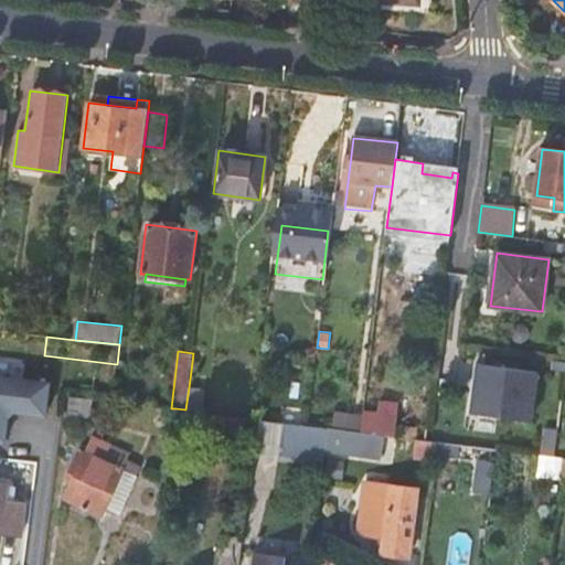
[(482,365),(477,415),(532,422),(537,373),(482,365)]
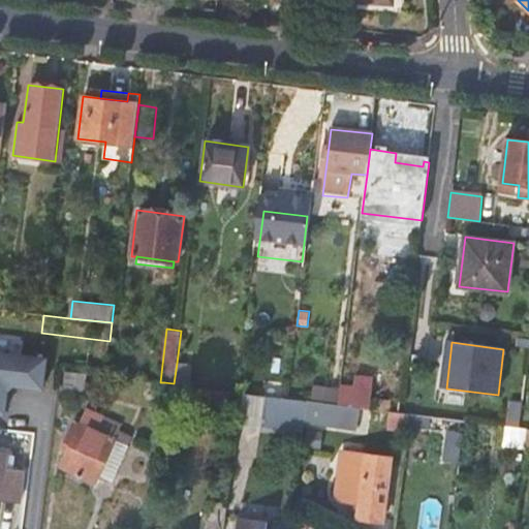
[(0,352),(0,413),(5,415),(7,391),(14,386),(43,390),(47,359),(0,352)]
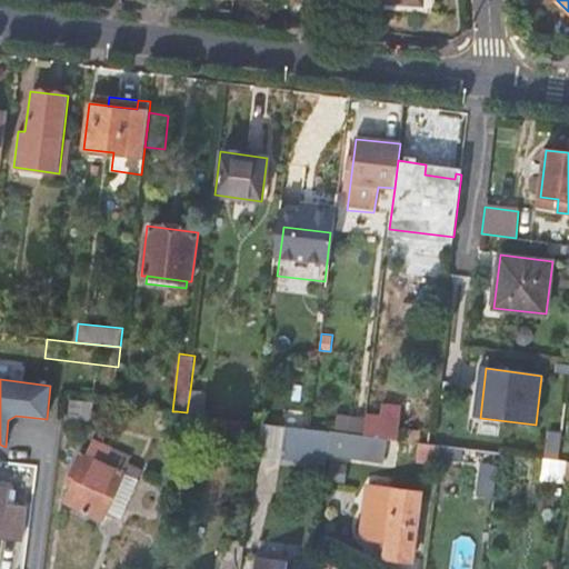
[(207,392),(190,390),(187,412),(205,415),(207,392)]
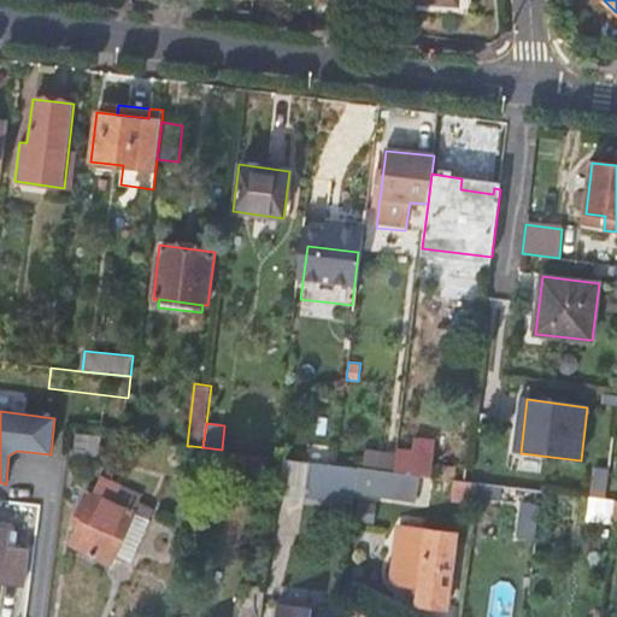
[(98,457),(100,435),(76,433),(75,454),(98,457)]
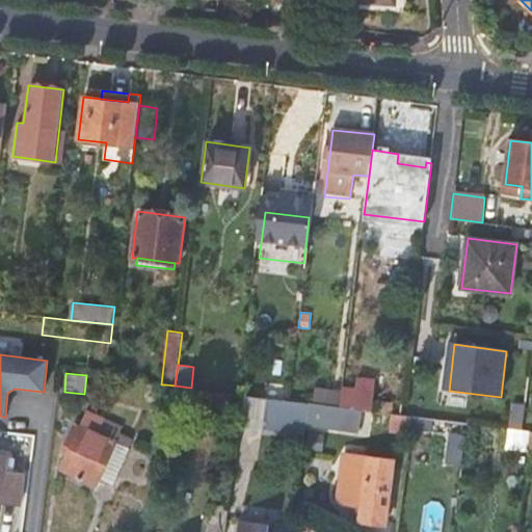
[(356,389),(343,388),(342,392),(340,406),(360,409),(371,410),(374,379),(357,377),(356,389)]
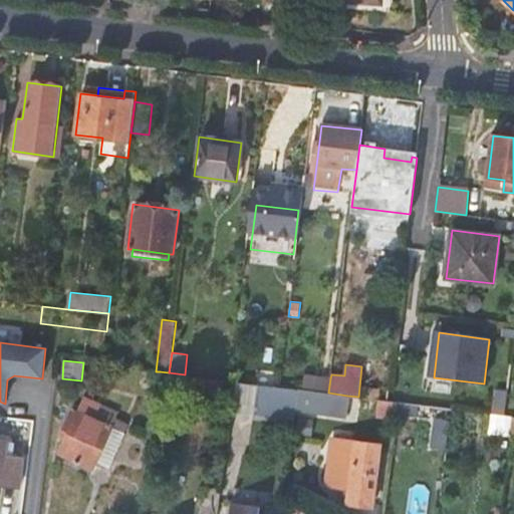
[(157,390),(232,400),(235,381),(229,380),(185,374),(169,372),(160,371),(157,390)]
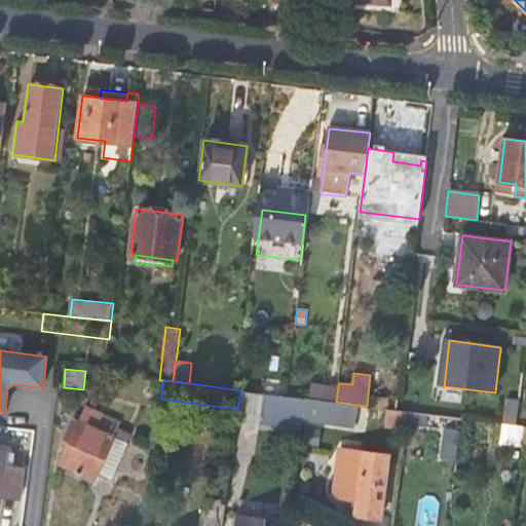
[(338,387),(312,384),(311,399),(336,402),(338,387)]
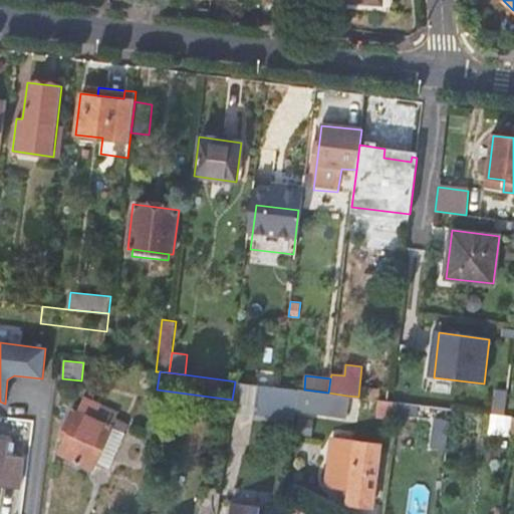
[(232,400),(295,408),(298,389),(279,387),(241,381),(235,381),(232,400)]
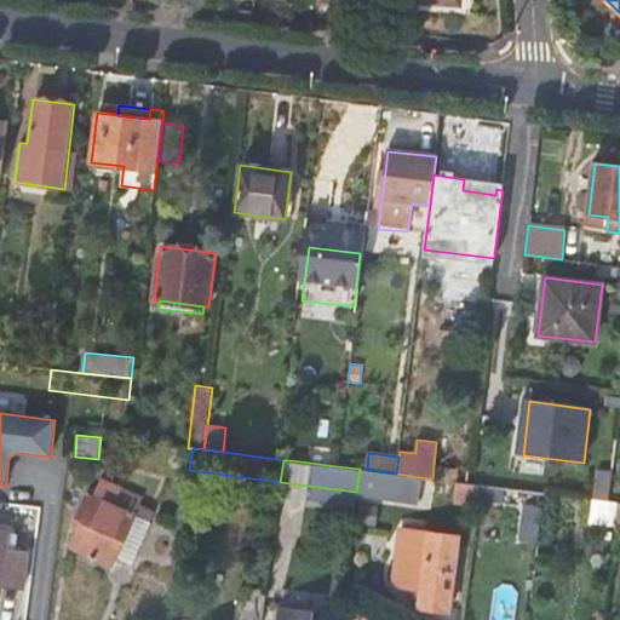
[(356,493),(417,500),(419,477),(396,474),(367,470),(360,469),(356,492),(356,493)]
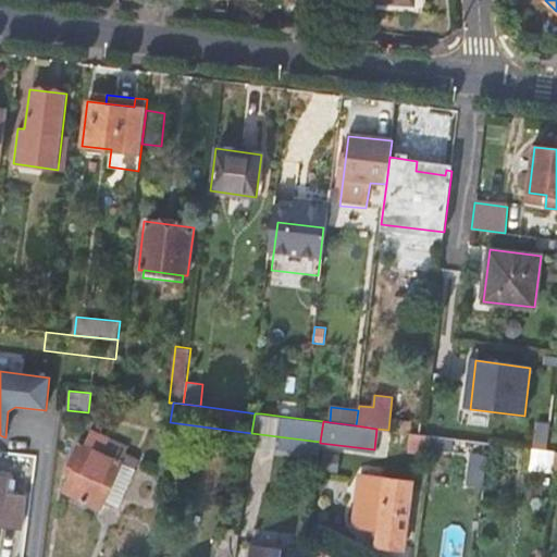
[(536,431),(534,448),(547,450),(549,433),(536,431)]
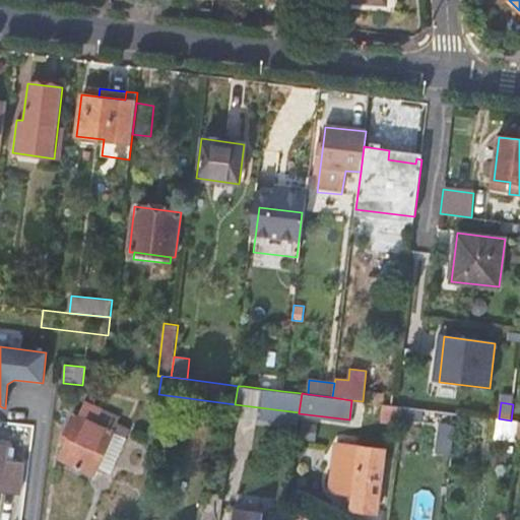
[(116,424),(119,417),(85,403),(78,419),(72,417),(62,441),(67,444),(61,459),(94,473),(98,467),(110,472),(129,430),(116,424)]
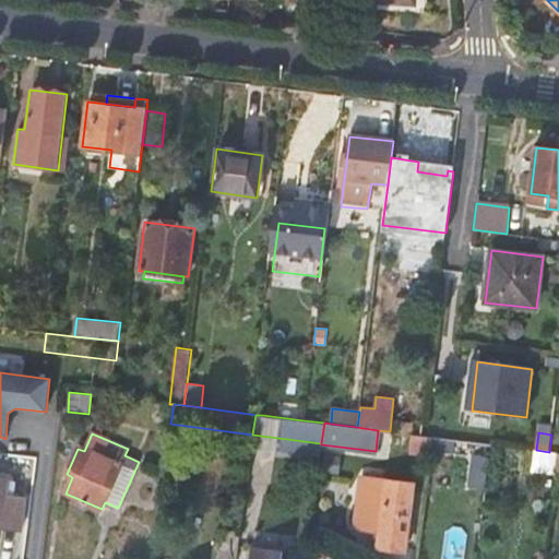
[(411,451),(430,453),(431,437),(420,436),(413,435),(411,451)]
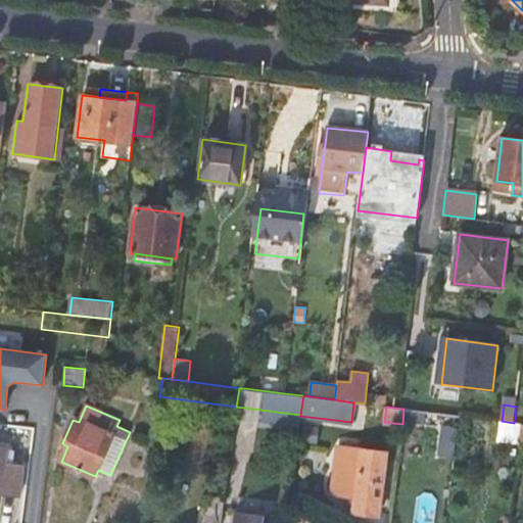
[(439,424),(417,421),(416,431),(438,434),(439,424)]
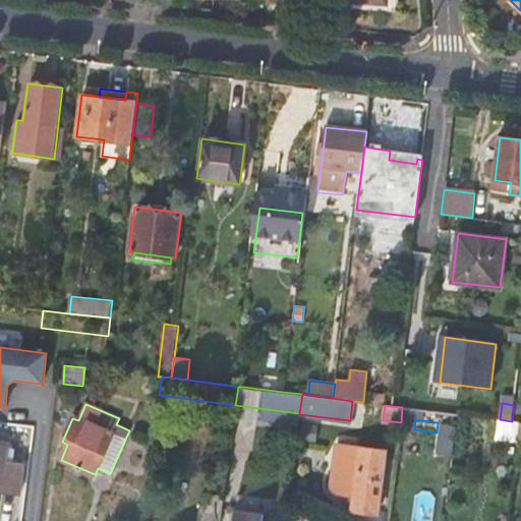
[(352,509),(377,512),(385,452),(336,446),(331,491),(346,494),(353,495),(352,509)]
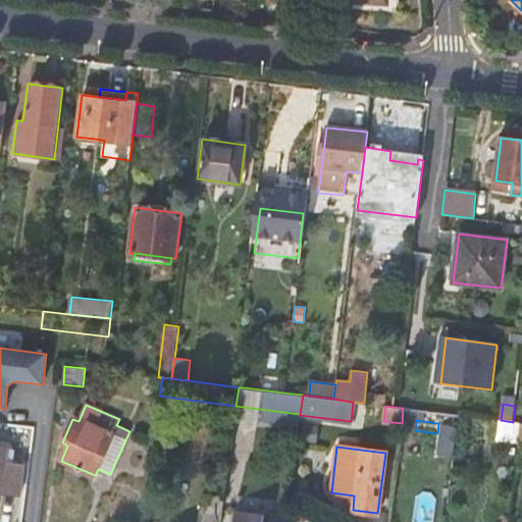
[(7,449),(0,448),(0,492),(18,496),(21,466),(6,464),(7,449)]
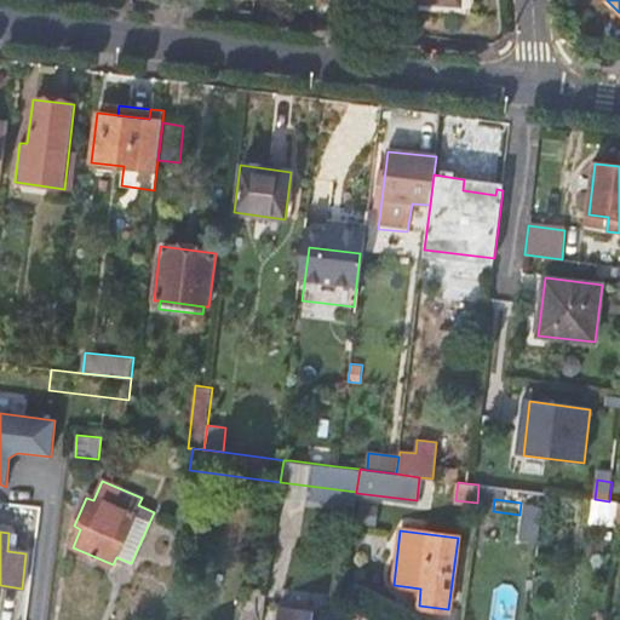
[(262,619),(264,604),(267,590),(237,586),(237,592),(230,591),(227,618),(246,619),(262,619)]
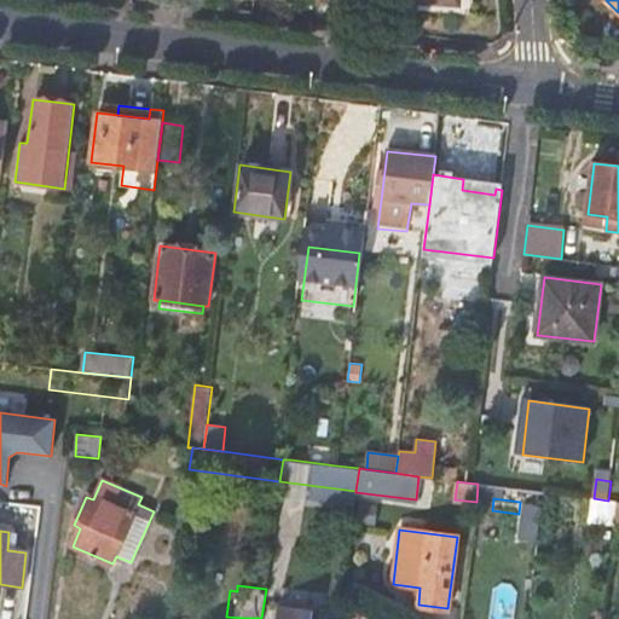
[(409,605),(418,605),(420,588),(411,586),(409,605)]
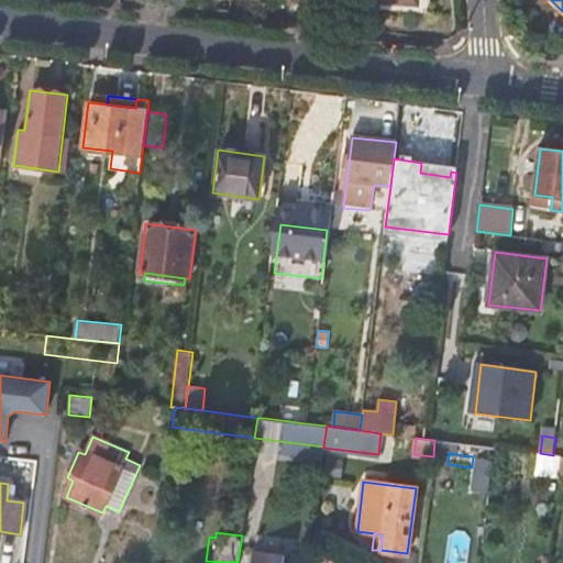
[(309,562),(310,560),(254,553),(252,562),(309,562)]
